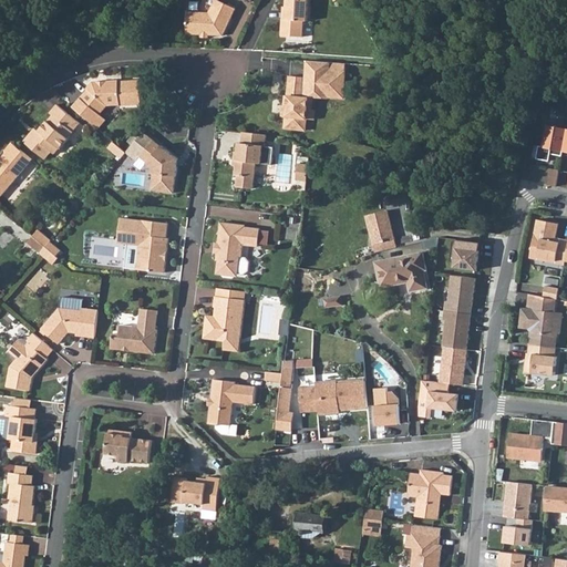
[(187,34),(224,37),(228,27),(236,9),(217,0),(215,0),(209,13),(188,13),(187,34)]
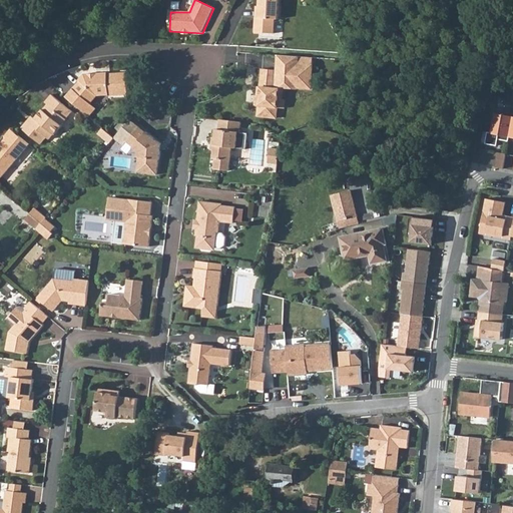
[(258,18),(255,32),(275,34),(277,20),(280,19),(281,0),(260,0),(260,7),(262,7),(261,18),(258,18)]
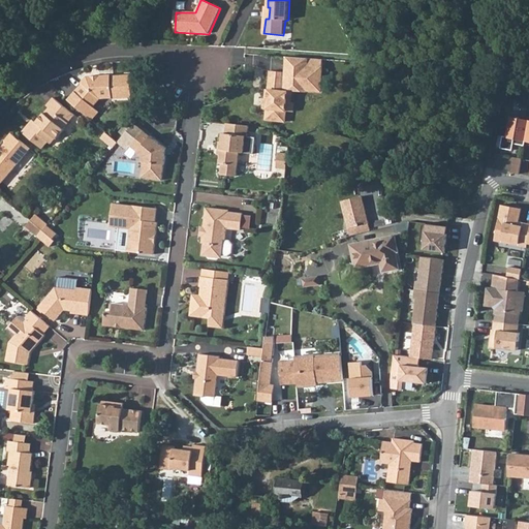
[(338,9),(333,0),(323,0),(320,2),(327,16),(338,9)]
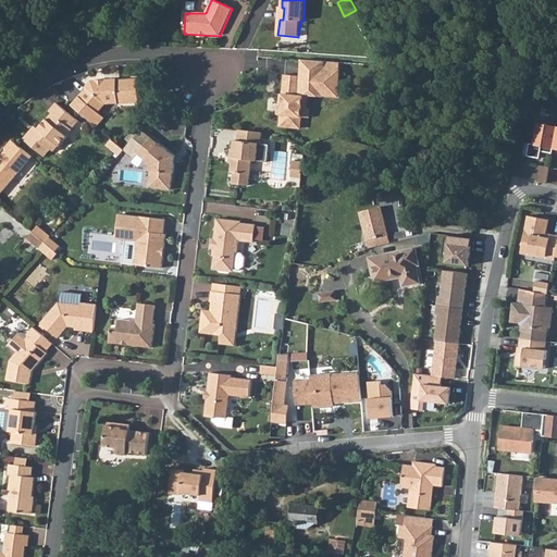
[(336,64),(302,62),(301,78),(285,76),(283,96),(281,96),(280,107),(282,107),(281,116),(280,126),(299,128),(302,109),(306,109),(307,99),(306,98),(306,94),(319,95),(319,97),(333,99),(334,88),(338,89),(341,69),(335,69),(336,64)]
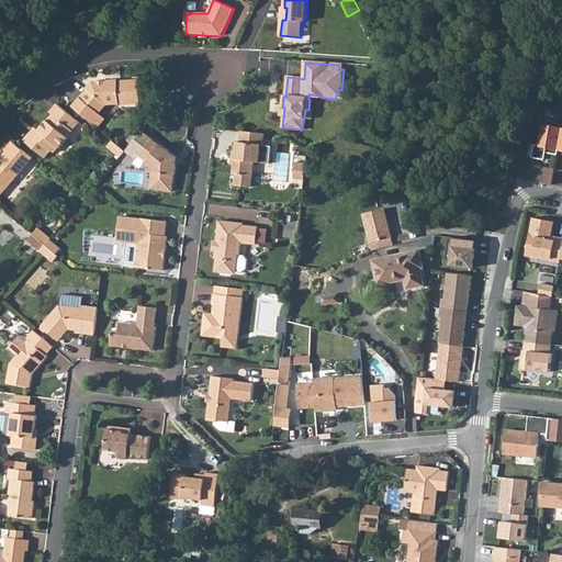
[(88,89),(80,98),(72,107),(76,109),(91,122),(98,113),(105,104),(103,103),(105,101),(115,101),(119,103),(119,104),(138,103),(137,80),(117,81),(117,80),(92,81),(87,88),(88,89)]
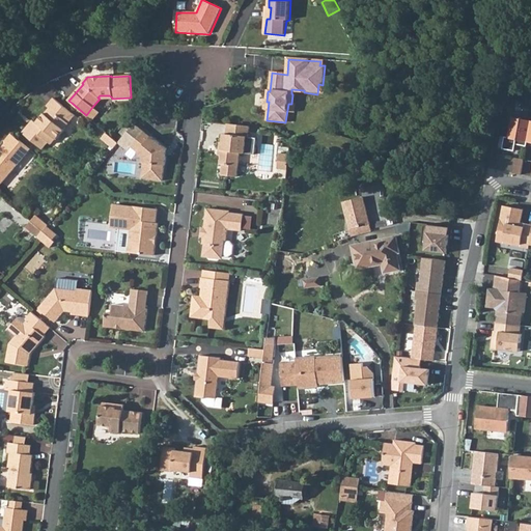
[(30,126),(24,132),(43,148),(48,141),(51,144),(75,116),(54,99),(48,106),(50,108),(36,123),(33,128),(30,126)]
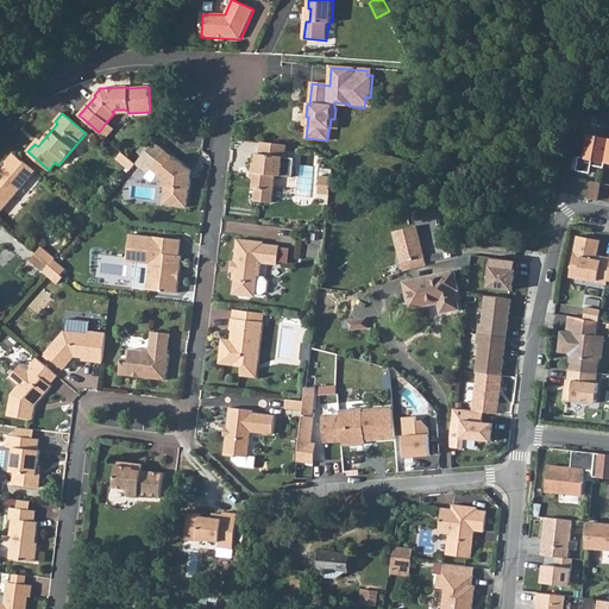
[(334,119),(331,119),(330,130),(338,130),(339,119),(334,119)]
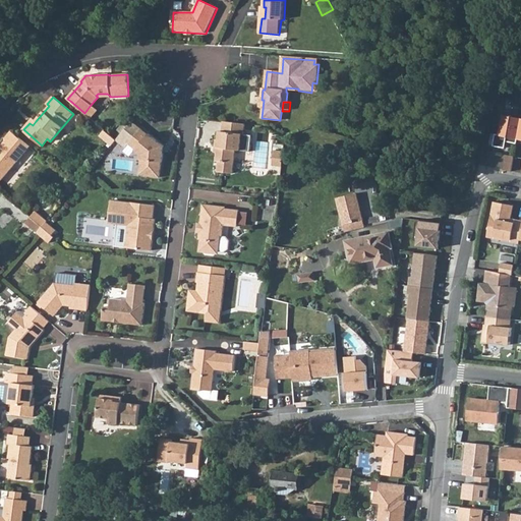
[(96,110),(91,105),(84,113),(90,117),(96,110)]
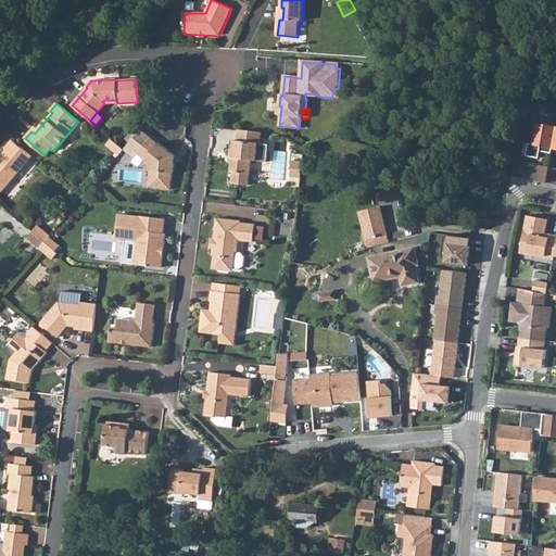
[(552,149),(555,128),(555,126),(538,123),(533,144),(552,149)]
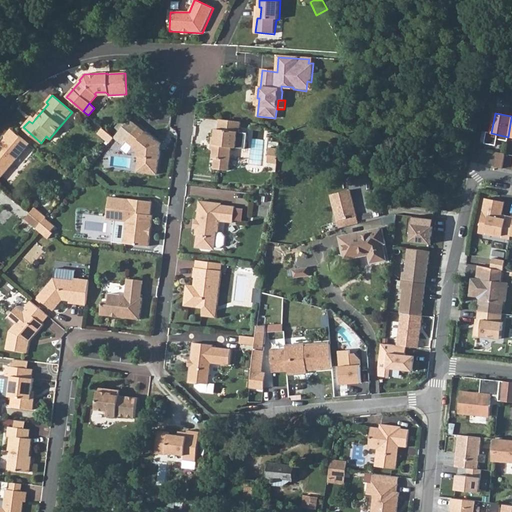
[(219,120),(218,129),(216,129),(215,138),(212,137),(211,145),(214,145),(212,158),(215,158),(214,169),(228,170),(231,147),(246,149),(247,133),(239,132),(240,122),(219,120)]
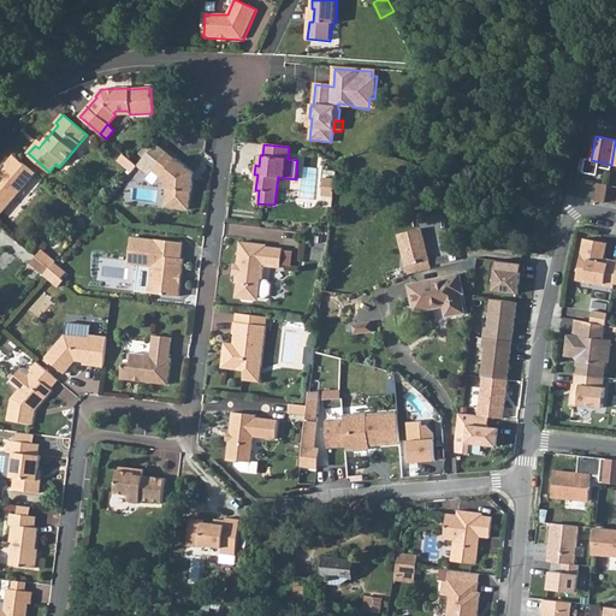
[(118,160),(131,173),(137,166),(124,154),(118,160)]
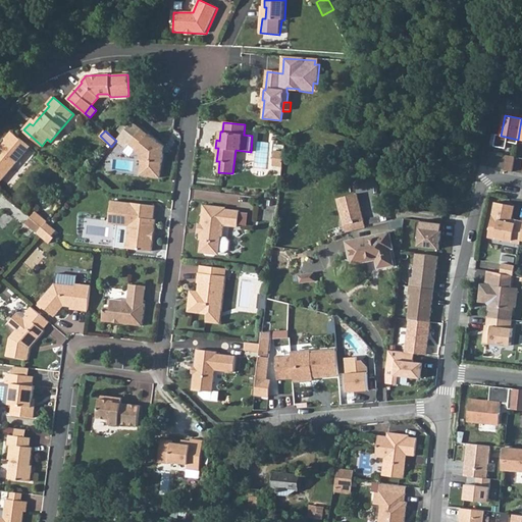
[(140,168),(151,170),(150,177),(160,178),(162,163),(163,163),(165,147),(150,136),(149,136),(142,131),(129,145),(137,150),(136,151),(142,156),(140,168)]
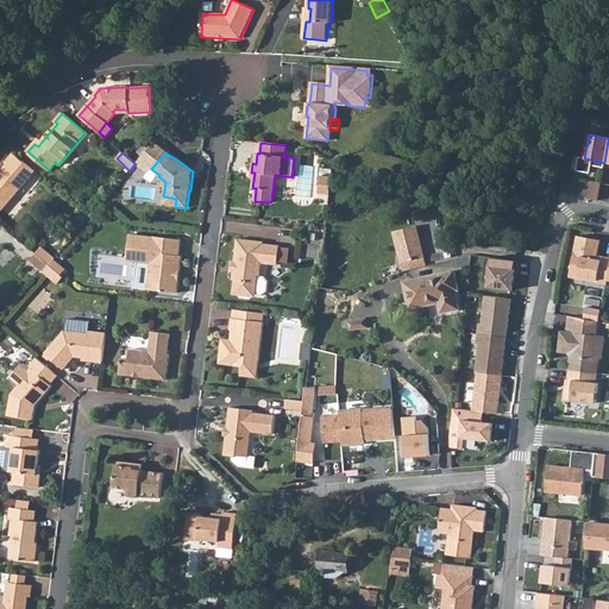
[(0,213),(36,171),(14,154),(7,163),(8,165),(0,174),(0,213)]
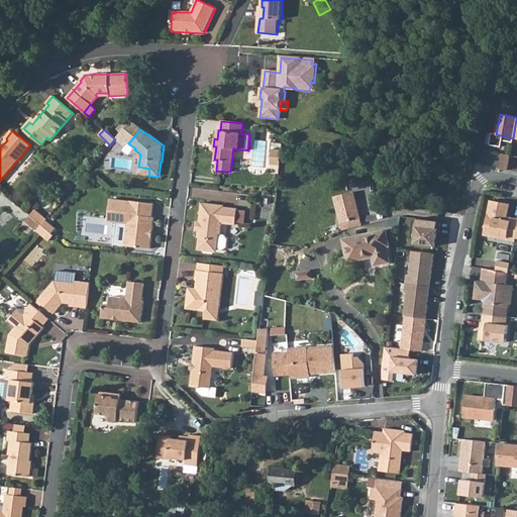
[(281,151),(281,150),(272,149),(270,163),(280,164),(281,151)]
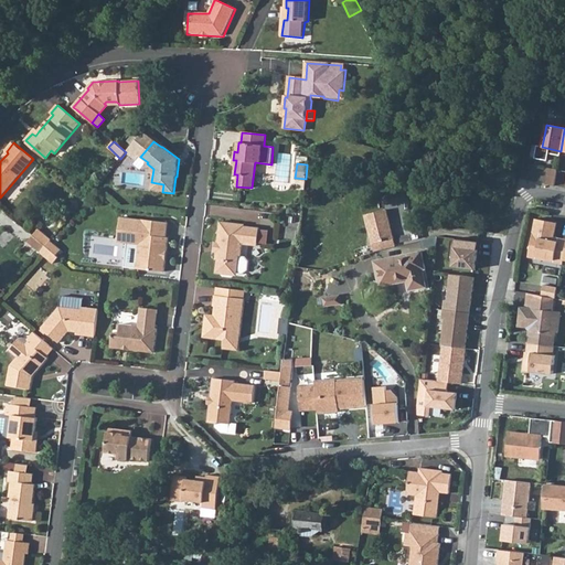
[(550,169),(546,184),(554,187),(557,170),(550,169)]
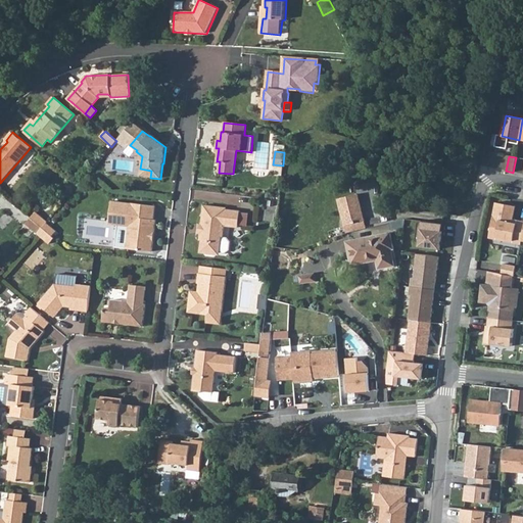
[(348,169),(351,169),(361,170),(362,161),(349,160),(348,169)]
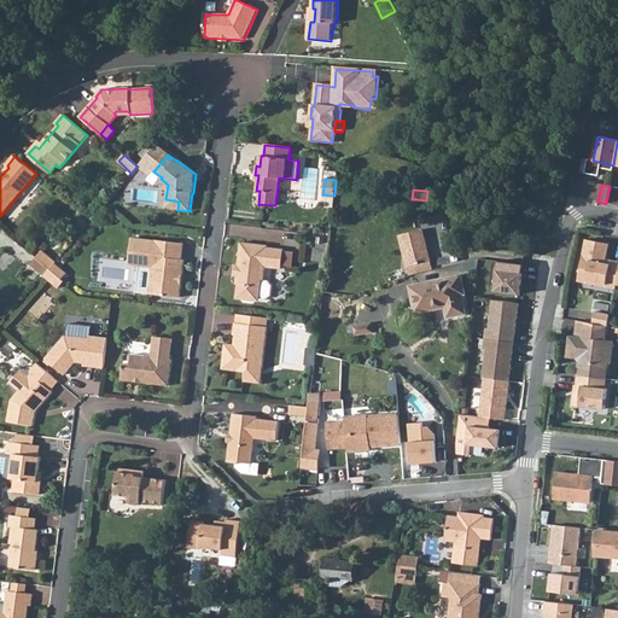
[(165,208),(178,210),(179,202),(165,199),(165,208)]
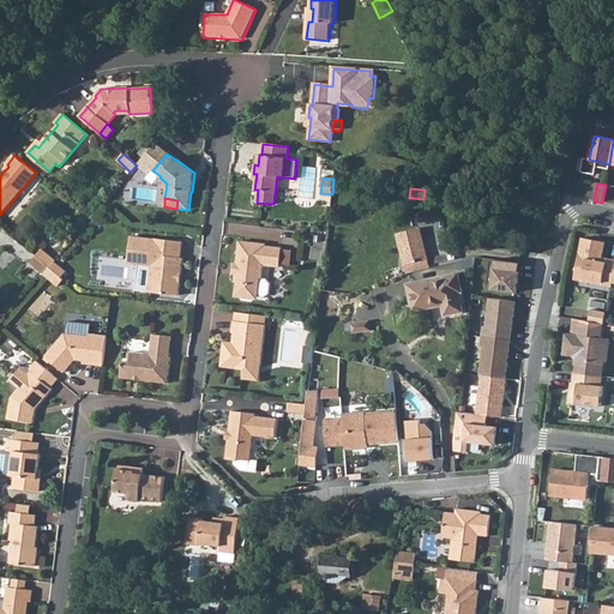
[(420,227),(397,233),(407,272),(431,268),(420,227)]
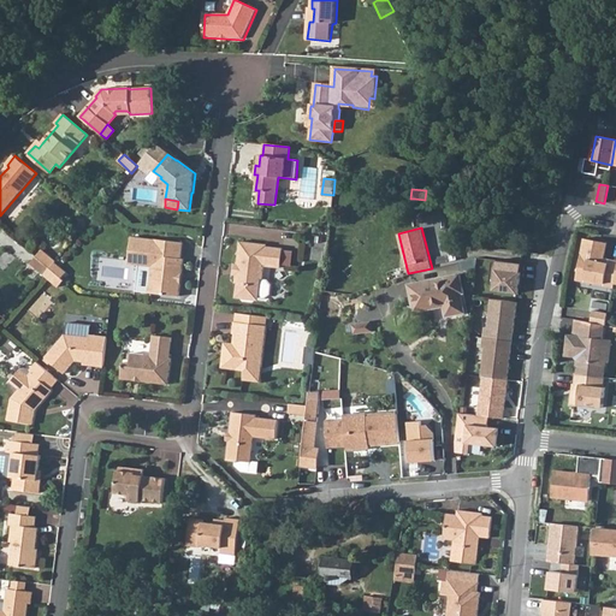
[(129,264),(140,265),(137,291),(179,296),(184,259),(182,259),(183,242),(132,236),(129,264)]
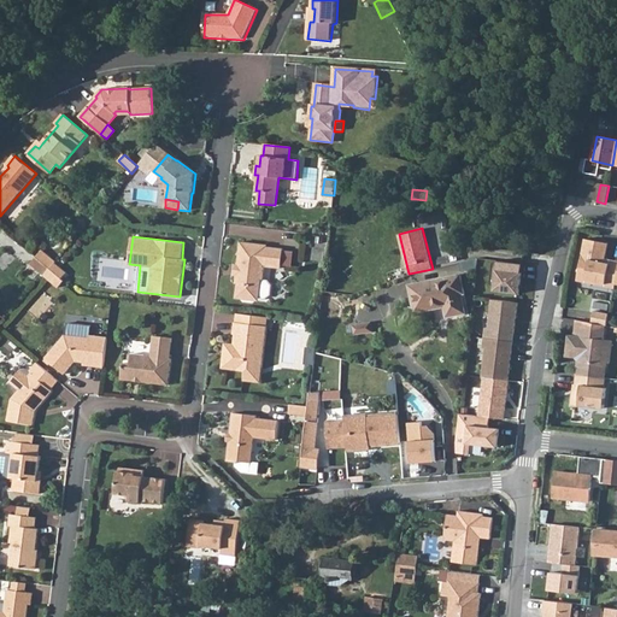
[(586,239),(577,281),(586,282),(589,280),(598,282),(600,286),(615,288),(616,285),(616,276),(616,260),(605,259),(609,244),(586,239)]
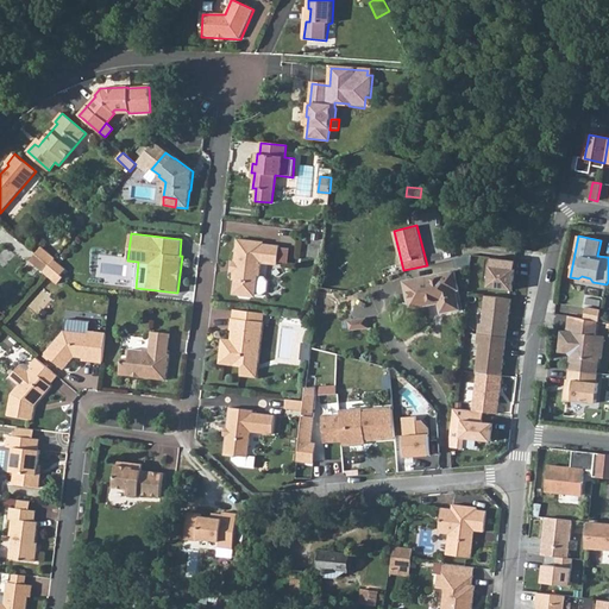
[(250,294),(255,295),(261,296),(265,293),(267,283),(263,280),(259,278),(262,264),(277,267),(280,248),(264,245),(264,244),(238,240),(236,263),(237,265),(237,271),(234,274),(233,281),(234,281),(233,293),(237,293),(239,296),(248,297),(250,294)]
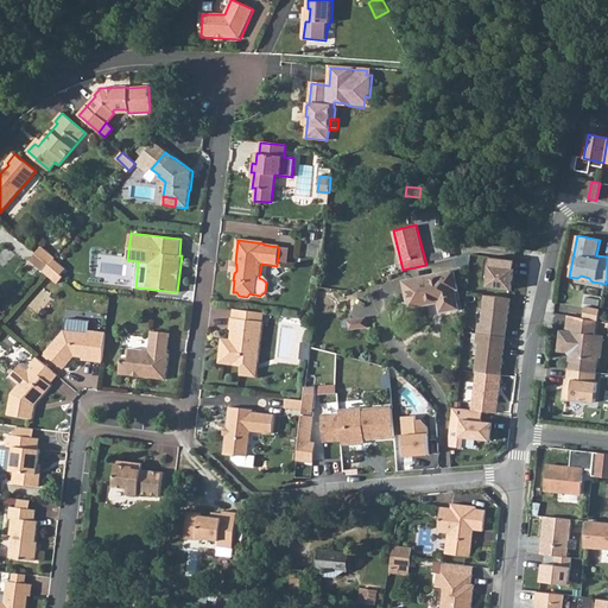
[(36,253),(50,265),(55,258),(42,246),(36,253)]
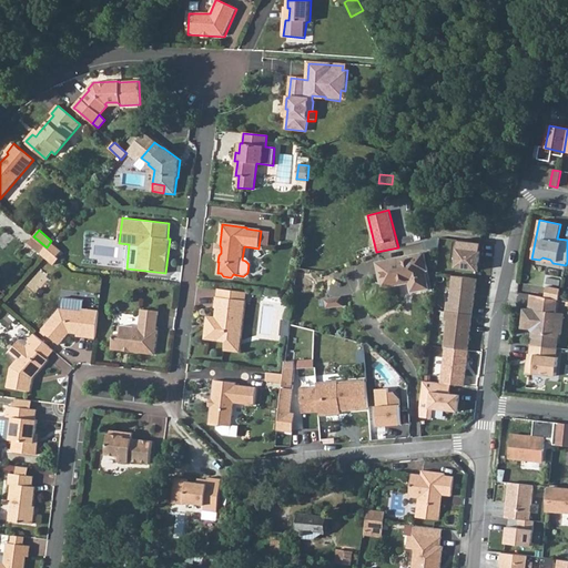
[(28,243),(40,254),(47,247),(33,236),(28,243)]
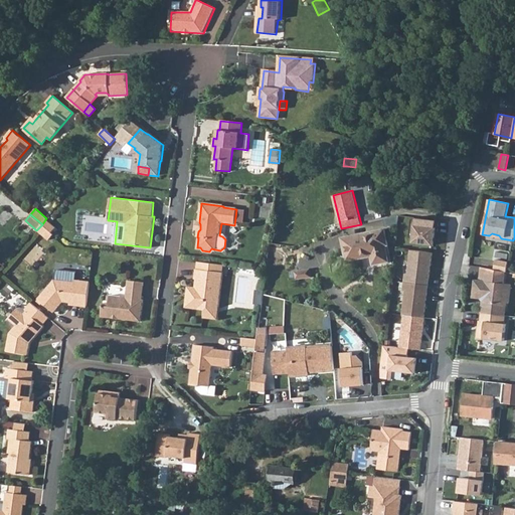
[(437,219),(415,216),(412,241),(433,244),(437,219)]
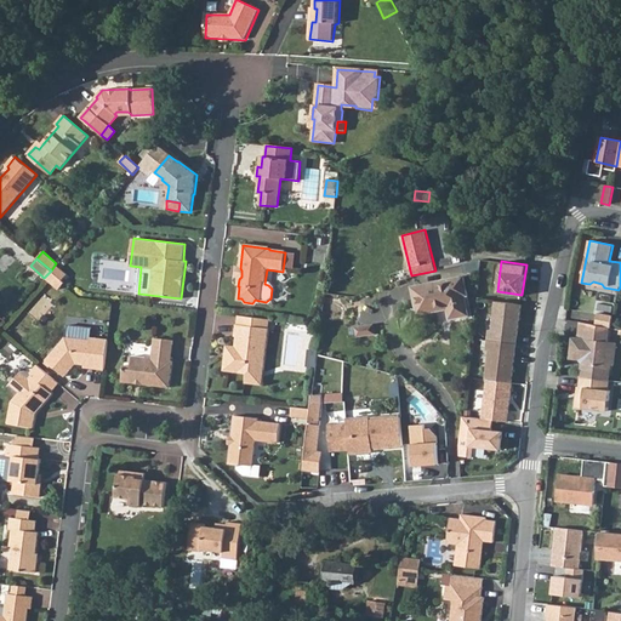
[(44,278),(58,290),(64,283),(51,271),(44,278)]
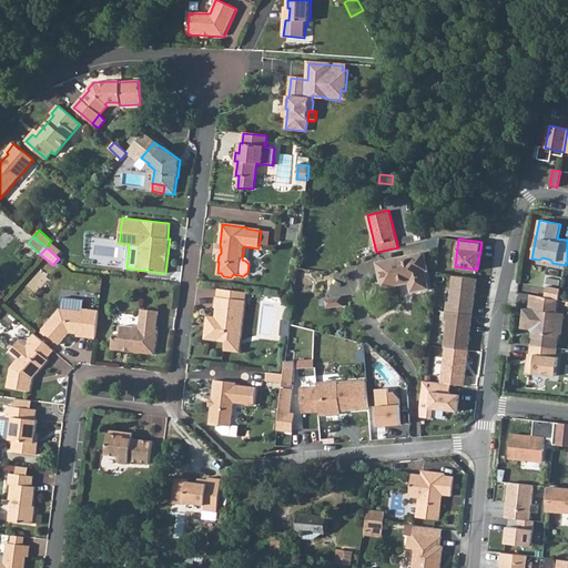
[(378,262),(382,282),(378,283),(381,290),(398,286),(401,294),(413,292),(413,291),(428,286),(425,269),(427,269),(424,252),(378,262)]
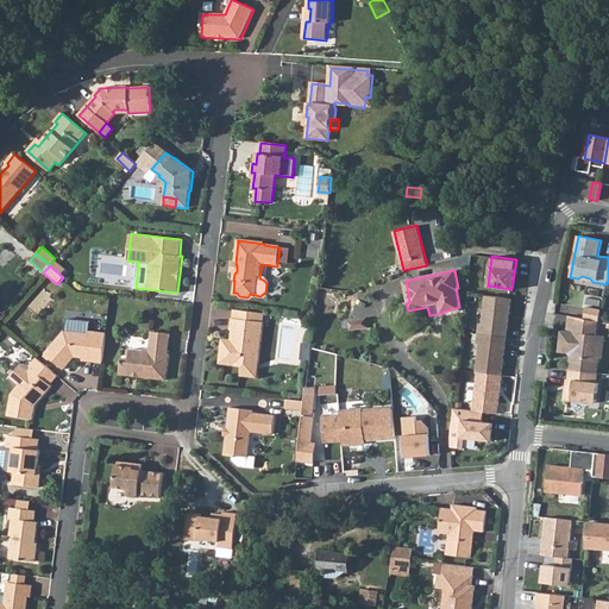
[(478,322),(477,333),(506,337),(512,297),(485,295),(482,322),(478,322)]
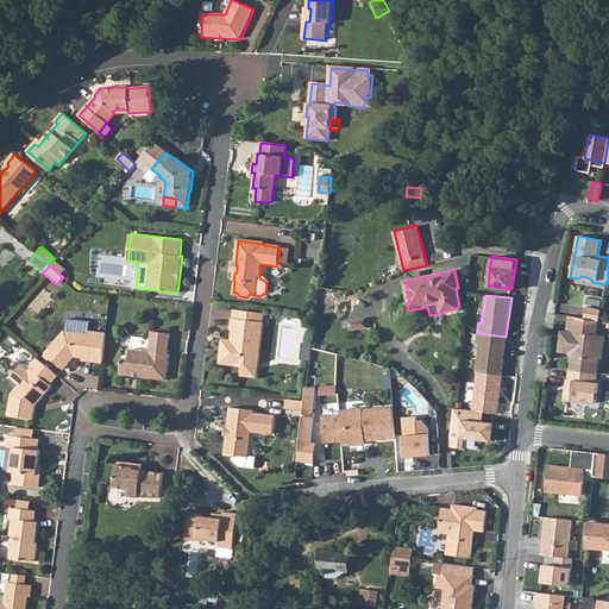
[(602,311),(586,307),(584,319),(597,321),(600,322),(602,311)]
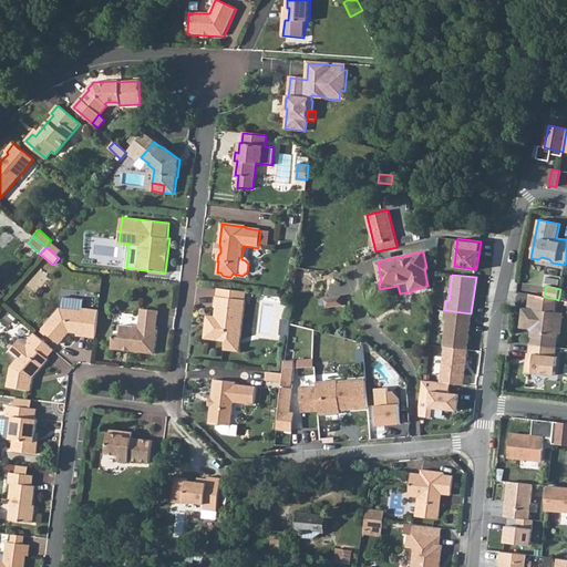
[(207,321),(205,337),(226,340),(225,349),(239,350),(246,301),(247,292),(218,288),(217,297),(216,297),(215,307),(217,307),(215,316),(215,322),(207,321)]
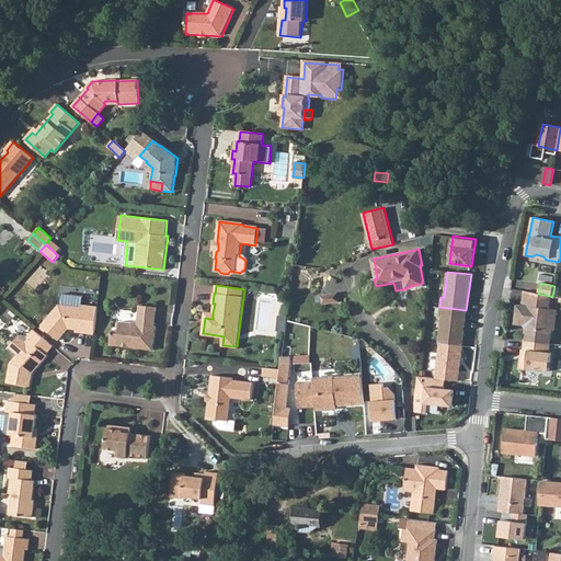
[(523,307),(517,306),(515,324),(526,325),(524,342),(549,345),(551,331),(551,330),(546,330),(548,310),(550,296),(538,294),(525,292),(523,307)]
